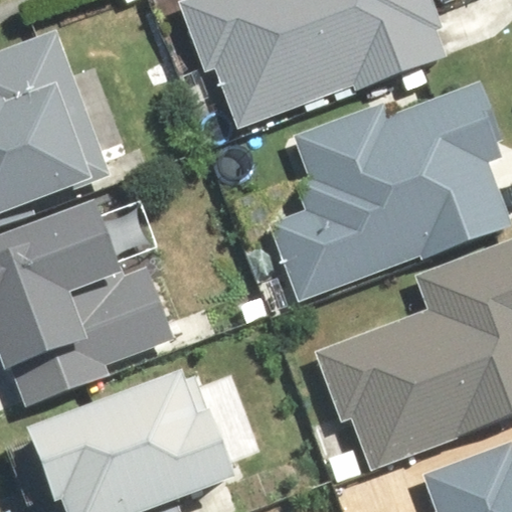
[(452,54),(433,0),(178,0),(205,77),(212,74),(232,131),(452,54)]
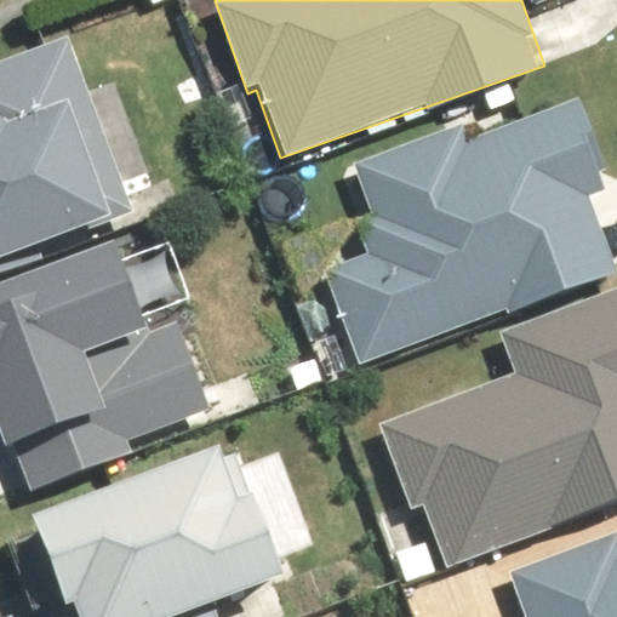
[(0,270),(155,215),(108,85),(84,93),(64,40),(0,62),(0,270)]
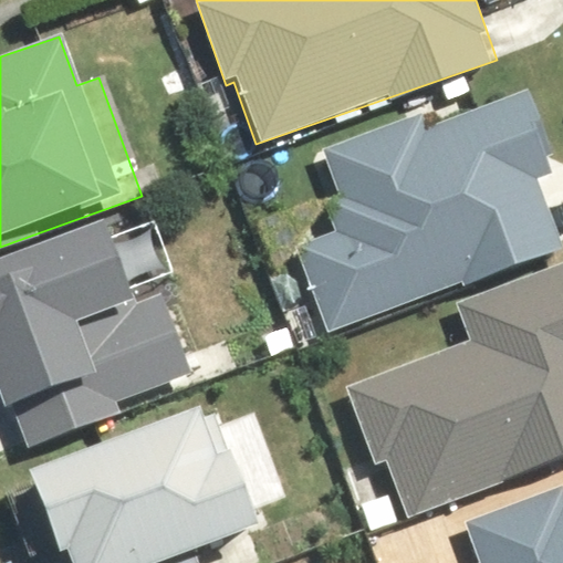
[(430,123),(425,110),(322,145),(339,196),(323,200),(335,236),(300,247),(326,325),(562,244),(562,239),(552,208),(562,204),(562,190),(529,90),(430,123)]
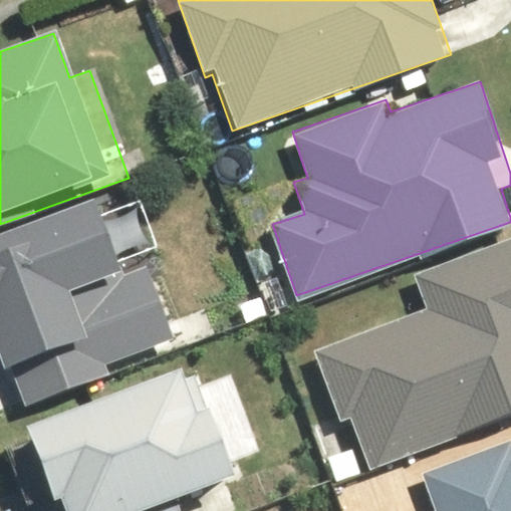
[(103,208),(0,241),(0,333),(23,404),(113,374),(108,360),(172,340),(148,265),(124,273),(103,208)]
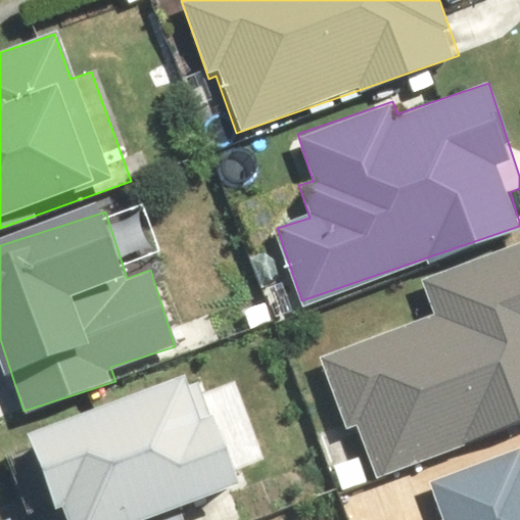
[(519,240),(419,280),(433,316),(317,360),(343,431),(355,426),(373,476),(519,419),(519,240)]
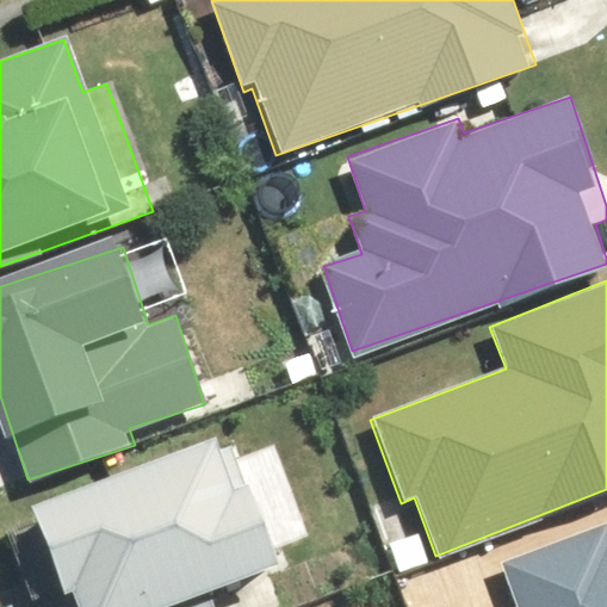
[(85,606),(196,606),(290,574),(258,488),(247,493),(228,441),(36,512),(67,596),(80,593),(85,606)]
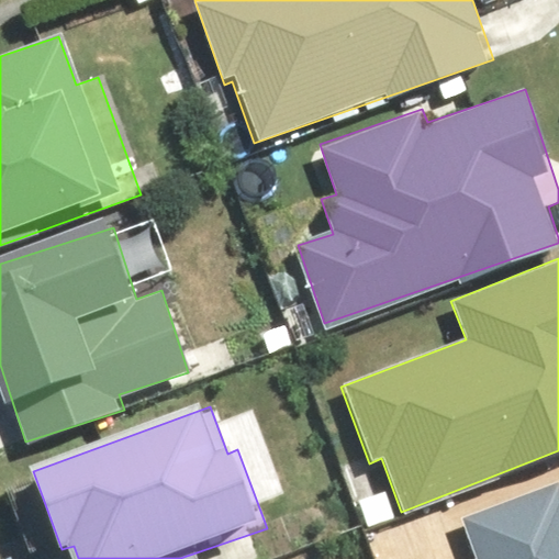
[(558,558),(558,482),(558,481),(465,518),(480,558),(479,558),(558,558)]
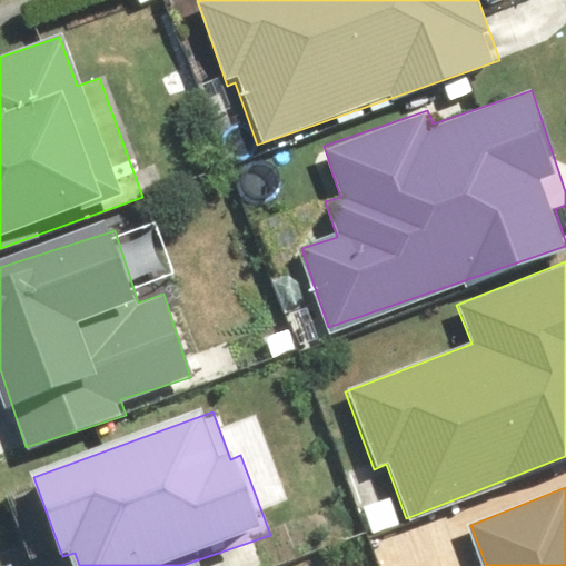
All buildings are outlined.
